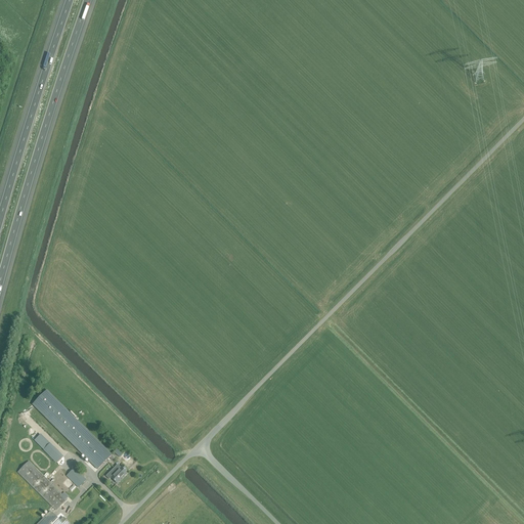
[(47,390),(33,404),(98,469),(113,454),(47,390)]
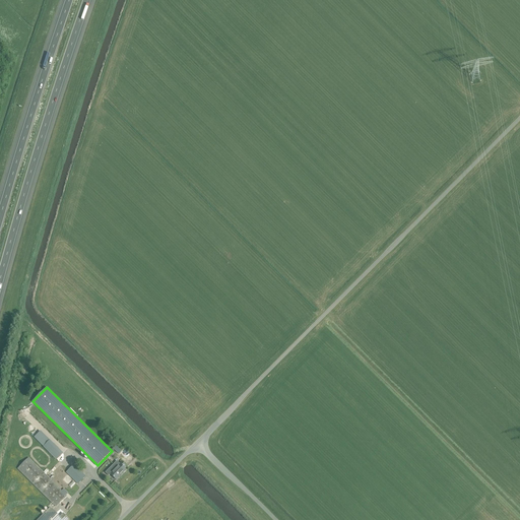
[(63,454),(50,441),(43,447),(56,460),(63,454)]
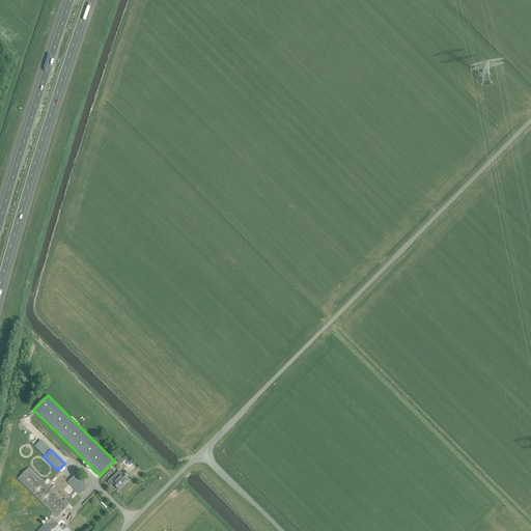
[(116,474),(108,482),(111,486),(112,484),(113,485),(118,491),(128,480),(127,478),(129,476),(126,473),(122,475),(120,478),(116,474)]
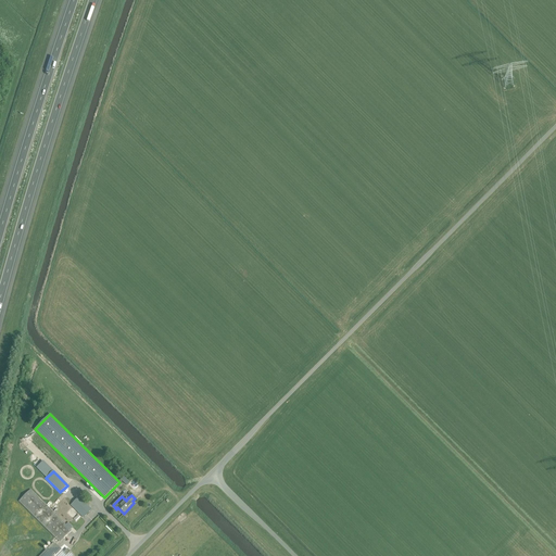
[(71,505),(81,516),(84,518),(91,510),(79,497),(71,505)]
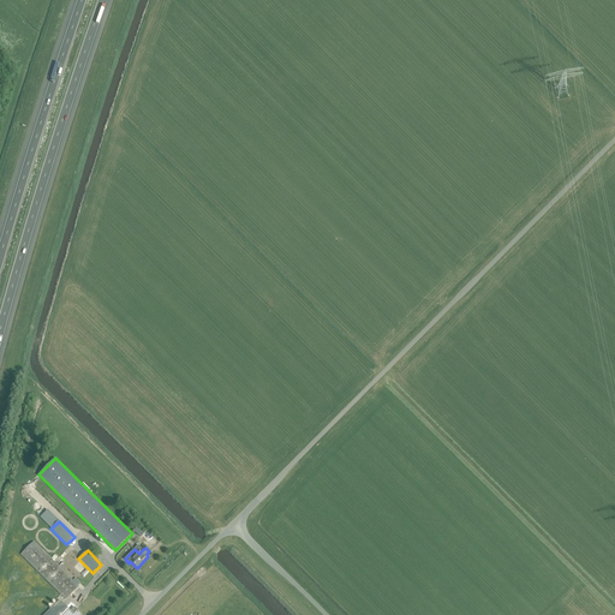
[(59,601),(45,614),(81,614),(82,614),(75,608),(70,611),(59,601)]
